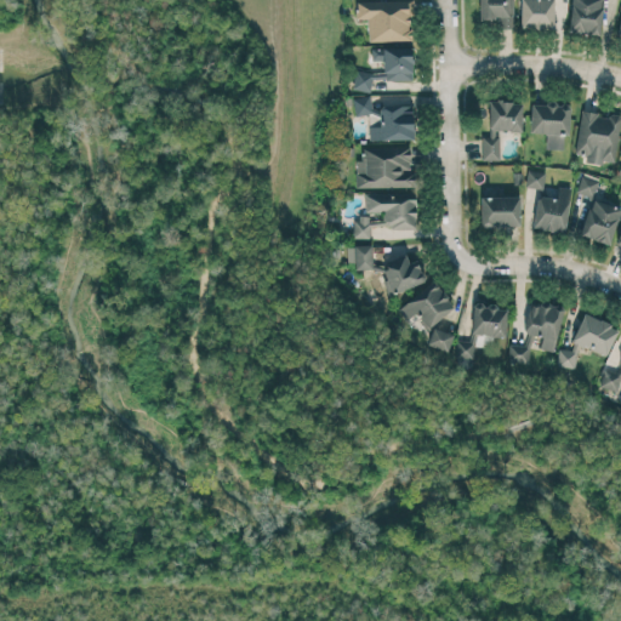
[(375,0),(357,0),(358,18),(368,18),(368,40),(411,39),(410,13),(414,13),(412,0),(375,0)]
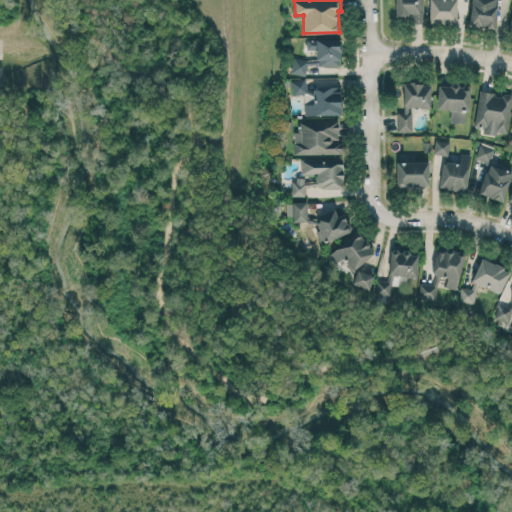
[(395,0),(395,15),(410,15),(410,22),(423,23),(423,0),(395,0)]
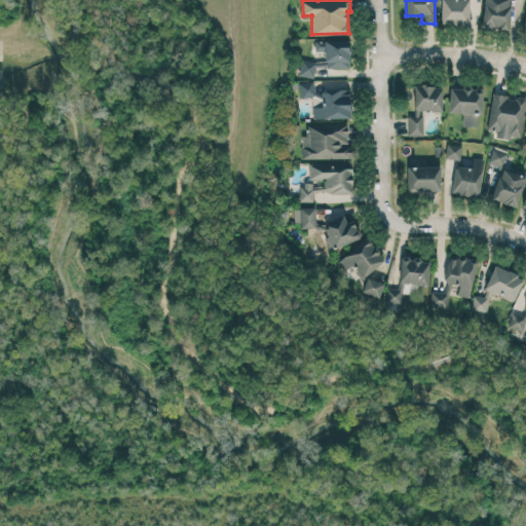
[(468,24),(468,0),(441,0),(441,23),(468,24)]
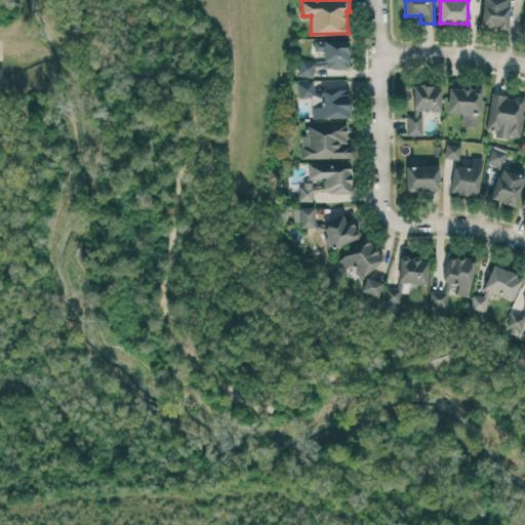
[(482,0),(480,27),(507,29),(510,0),(482,0)]
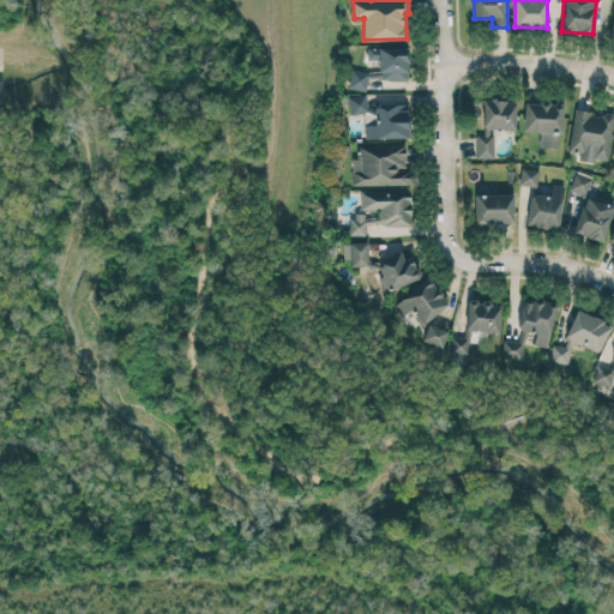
[(408,78),(408,47),(367,46),(367,59),(379,60),(379,71),(350,71),(350,89),(367,89),(367,78),(408,78)]
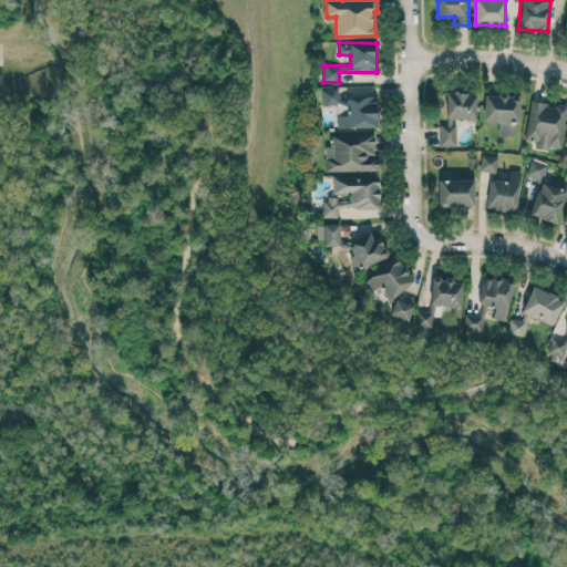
[(325,106),(340,104),(338,86),(322,89),(325,106)]
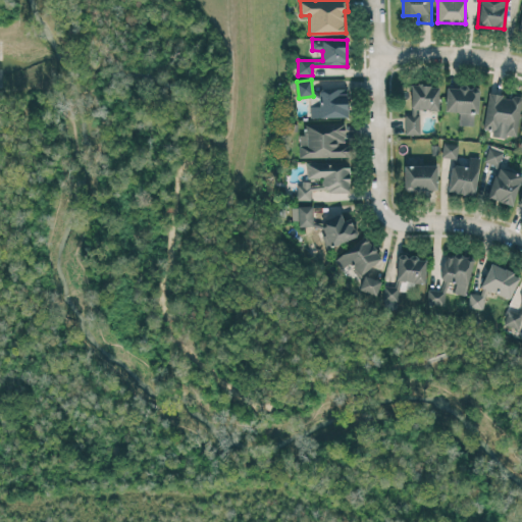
[(439,86),(411,85),(410,113),(405,113),(405,131),(420,132),(420,109),(438,110),(439,86)]
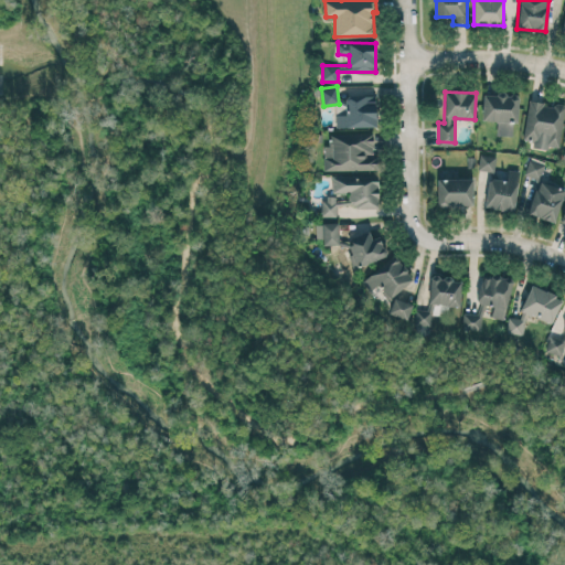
[(482,120),(497,121),(496,135),(515,135),(518,95),(483,93),(482,120)]
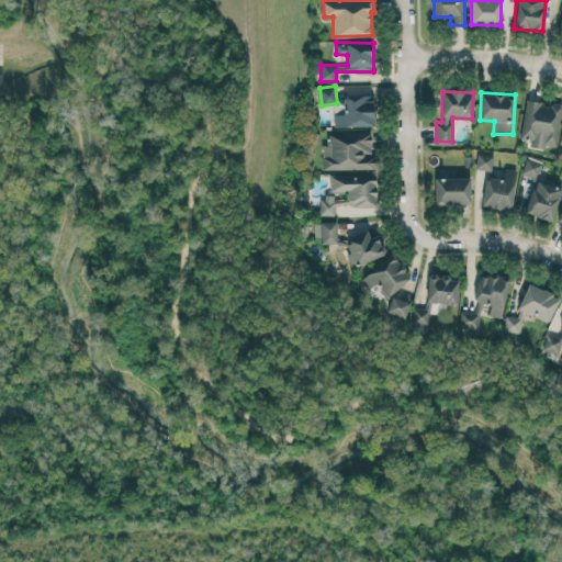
[(374,96),(345,94),(345,114),(334,114),(334,125),(373,126),(374,96)]
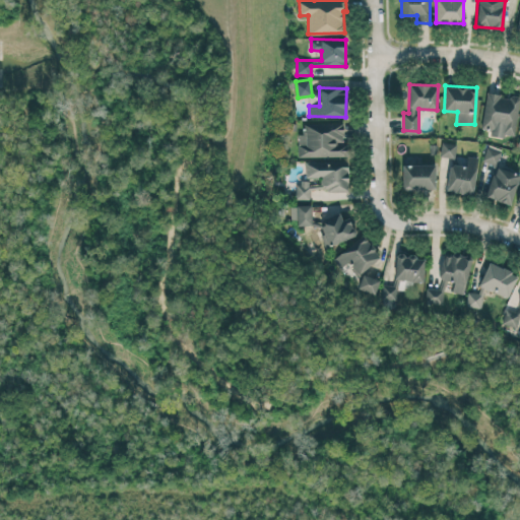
[(519,99),(519,95),(509,93),(509,95),(486,91),(481,128),(491,129),(490,133),(514,137),(519,99)]
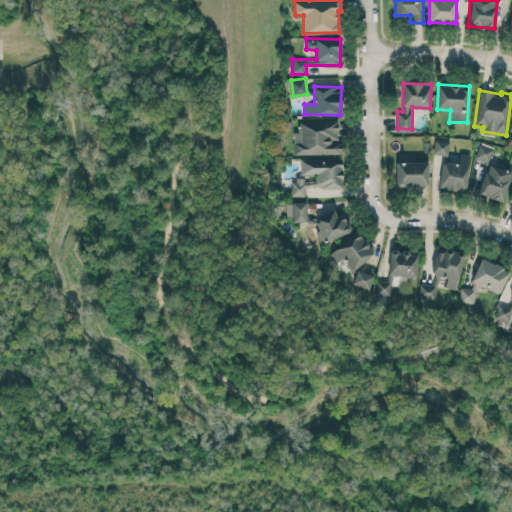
[(293,153),(343,154),(343,141),(339,141),(339,121),(300,120),(300,131),(294,131),(293,153)]
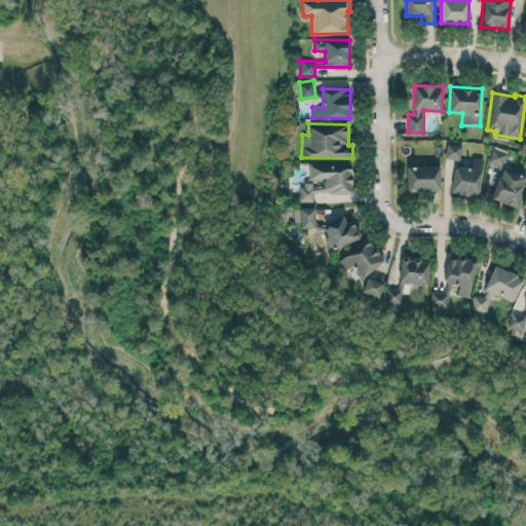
[(446,158),(460,159),(461,145),(447,144),(446,158)]
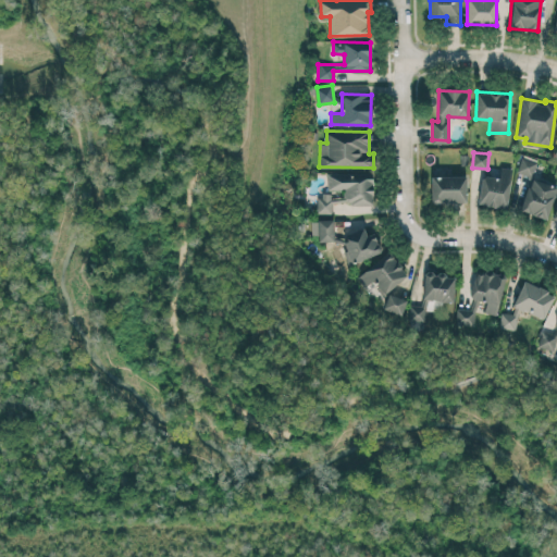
[(518,173),(534,175),(536,159),(521,157),(518,173)]
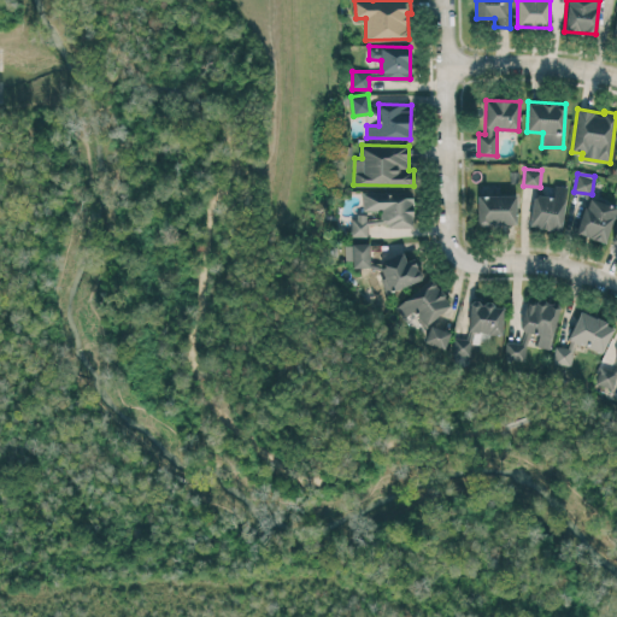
[(530,227),(563,230),(566,186),(554,184),(553,195),(534,194),(530,227)]
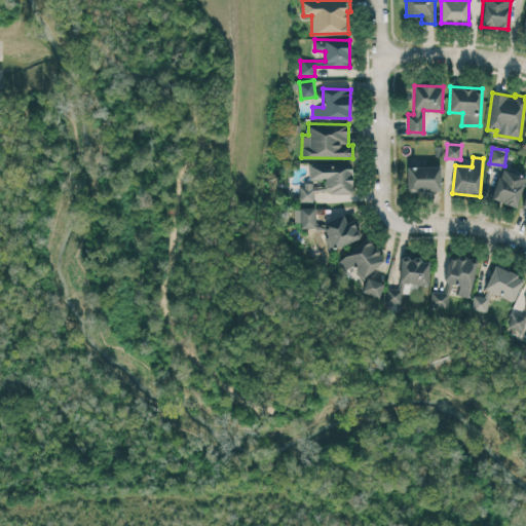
[(352,192),(352,163),(309,163),(309,181),(300,181),(300,200),(314,200),(314,192),(352,192)]
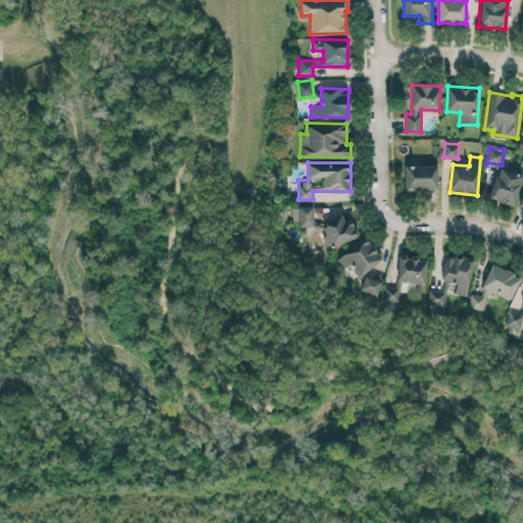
[(437,164),(405,165),(406,190),(438,189),(437,164)]
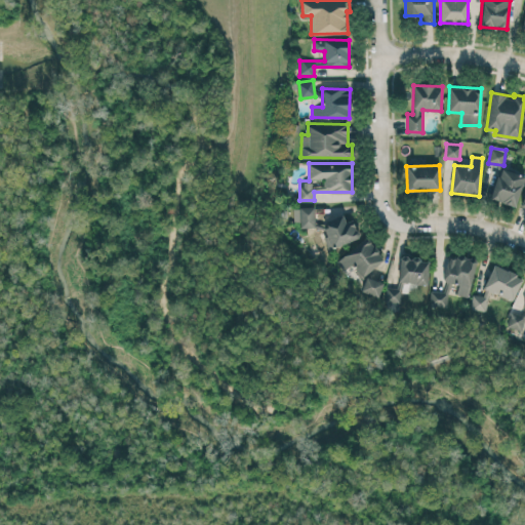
[(524,173),(498,168),(491,199),(518,205),(524,173)]
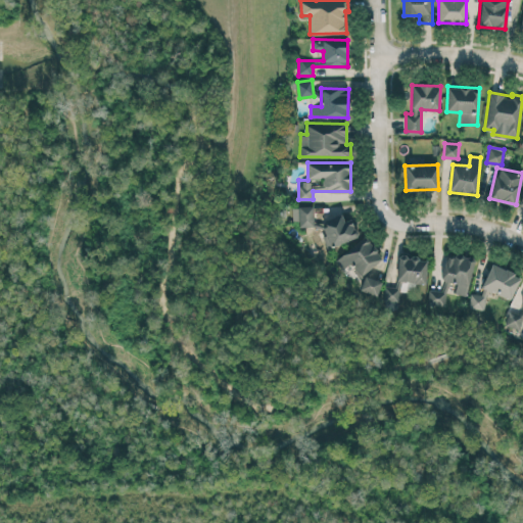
[(314,224),(313,205),(292,206),(293,225),(314,224)]
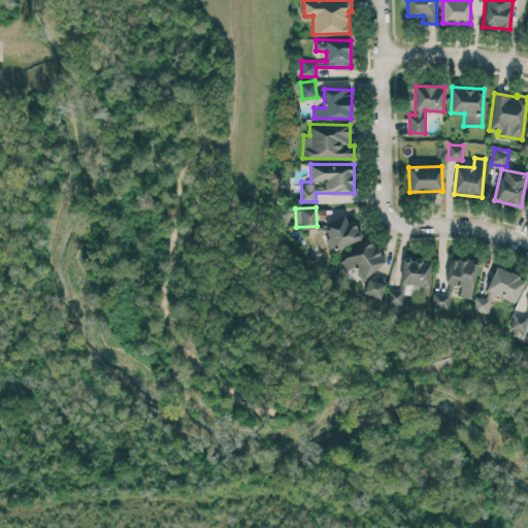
[(348,223),(345,218),(323,225),(330,249),(361,239),(355,221),(348,223)]
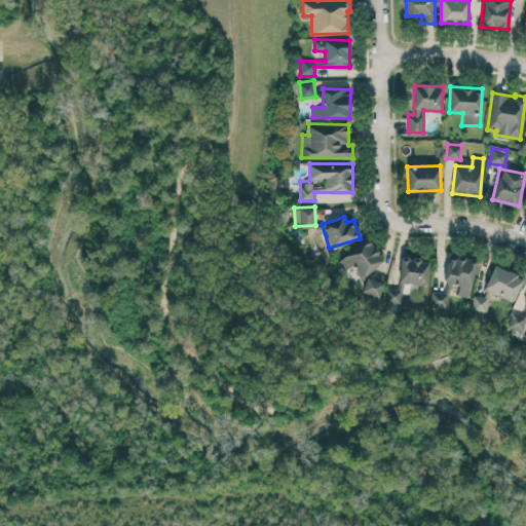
[(353,265),(361,276),(384,262),(370,238),(336,259),(343,271),(353,265)]
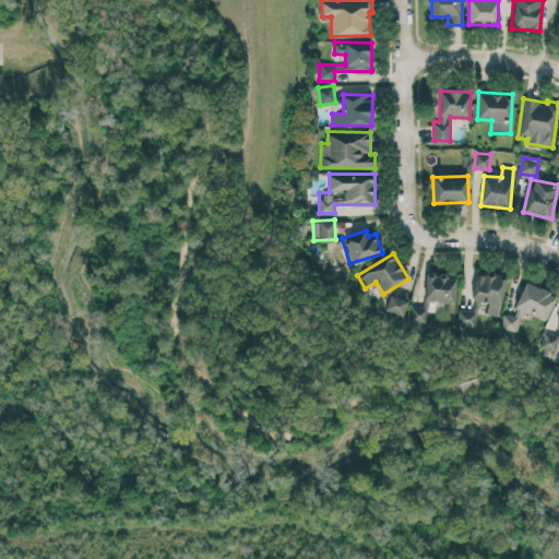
[(471,298),(488,302),(486,312),(498,316),(508,277),(487,272),(486,276),(477,273),(471,298)]
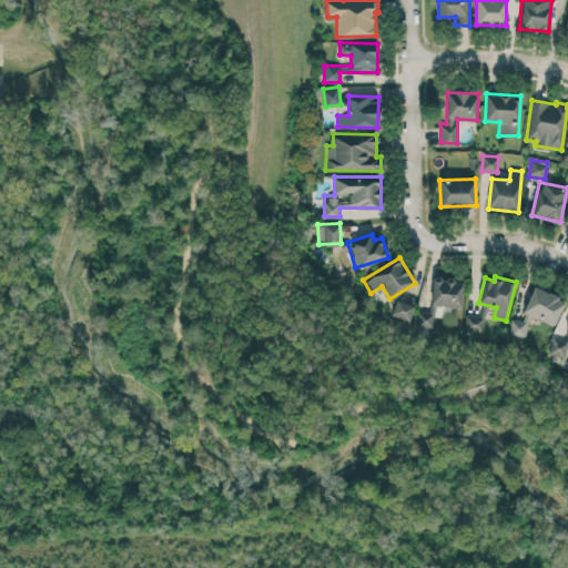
[(434,315),(450,316),(452,307),(462,307),(464,280),(434,277),(432,311),(418,311),(416,335),(432,336),(434,315)]
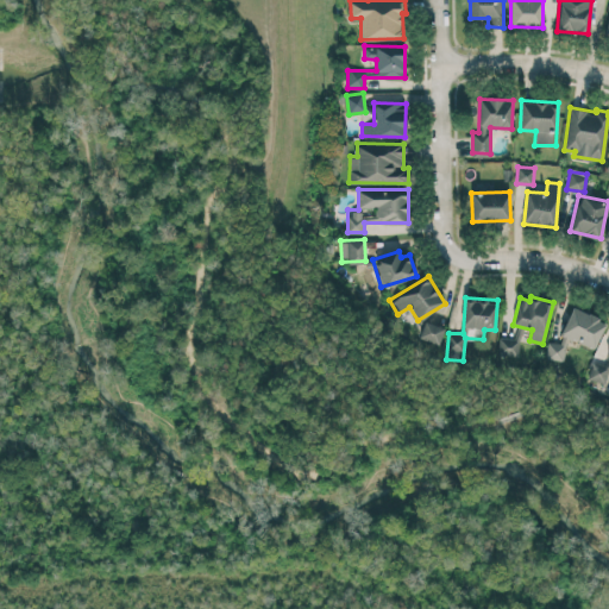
[(607,320),(572,307),(562,334),(596,347),(607,320)]
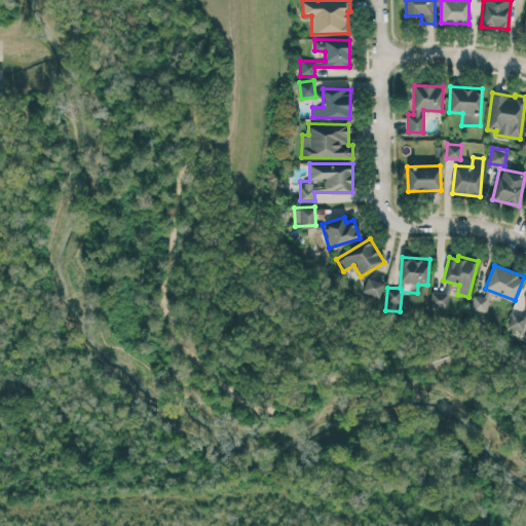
[(384,283),(367,276),(362,291),(379,297),(384,283)]
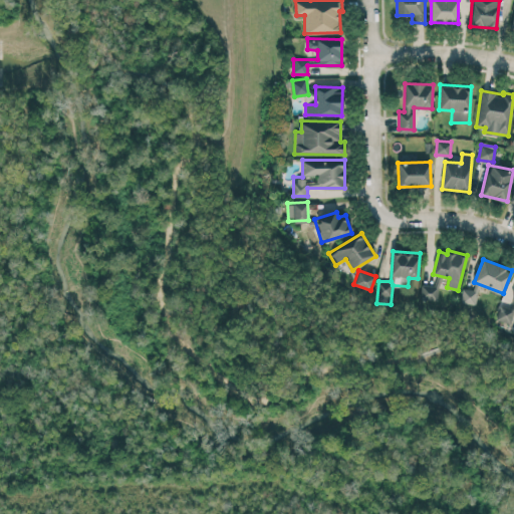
[(421,300),(439,300),(440,277),(436,277),(436,285),(421,284),(421,300)]
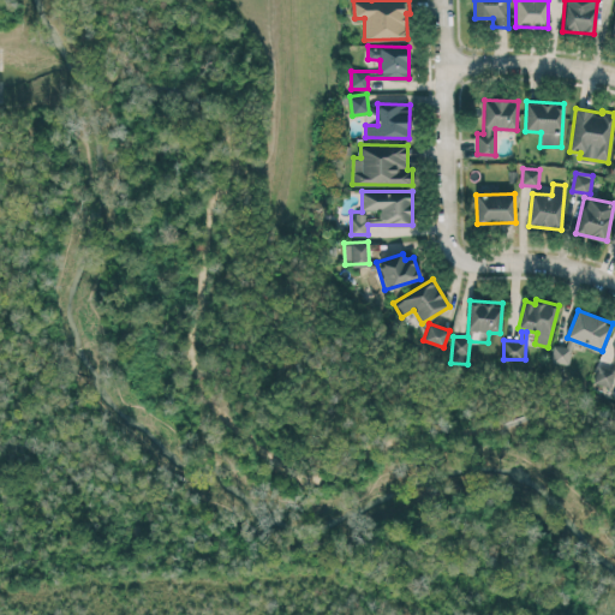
[(568,364),(572,347),(554,344),(551,362),(568,364)]
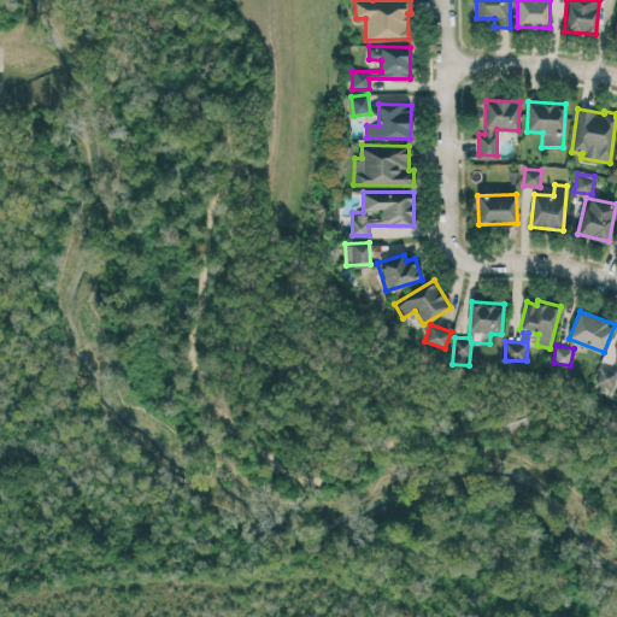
[(616,356),(612,371),(599,366),(594,383),(613,388),(616,375),(616,356)]
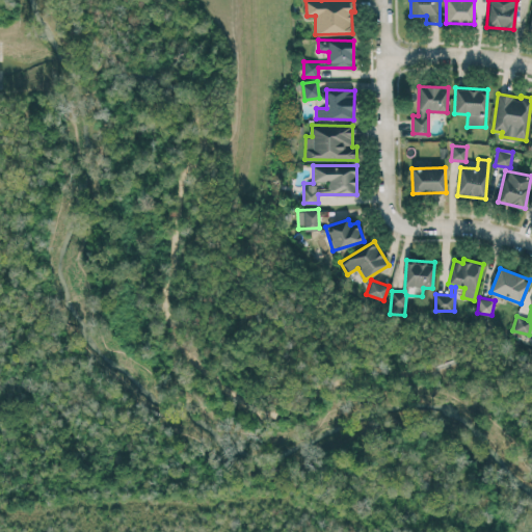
All buildings are outlined.
